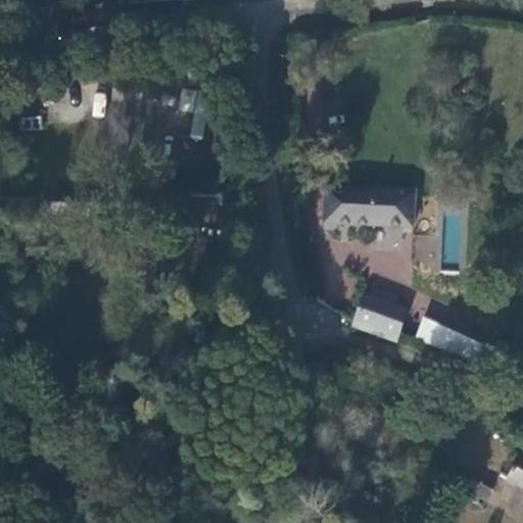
[(181,90),(179,114),(191,115),(189,136),(206,138),(210,92),(181,90)]
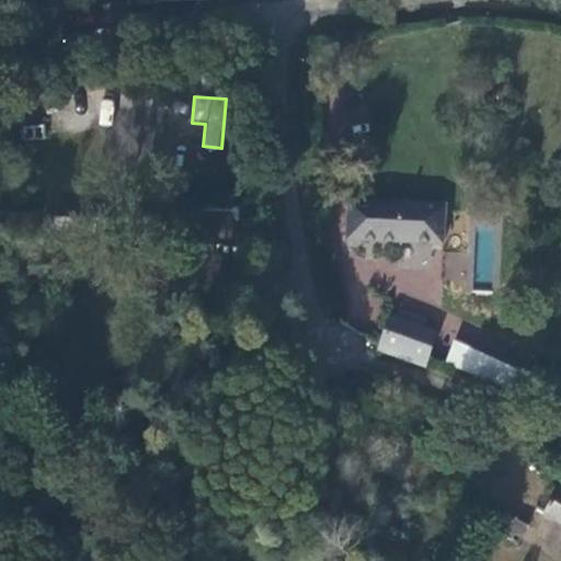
[(443,244),(445,207),(346,204),(346,239),(443,244)]
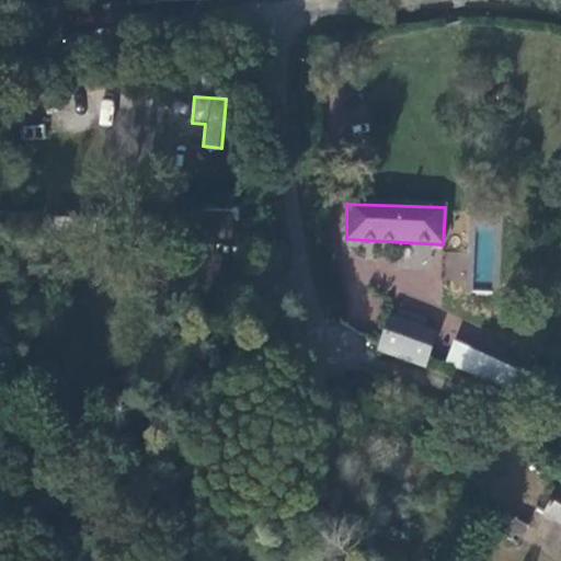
[(378,347),(424,366),(436,338),(390,317),(378,347)]
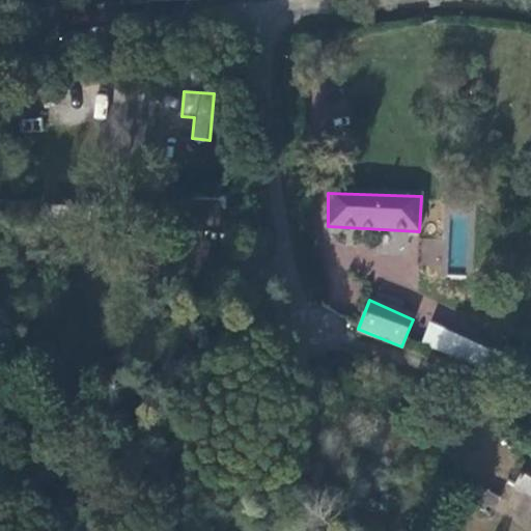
[(502,382),(509,361),(432,328),(424,344),(502,382)]
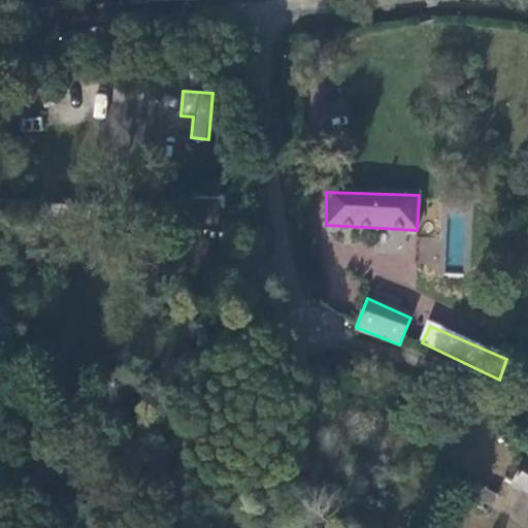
[(524,366),(506,359),(499,380),(515,387),(524,366)]
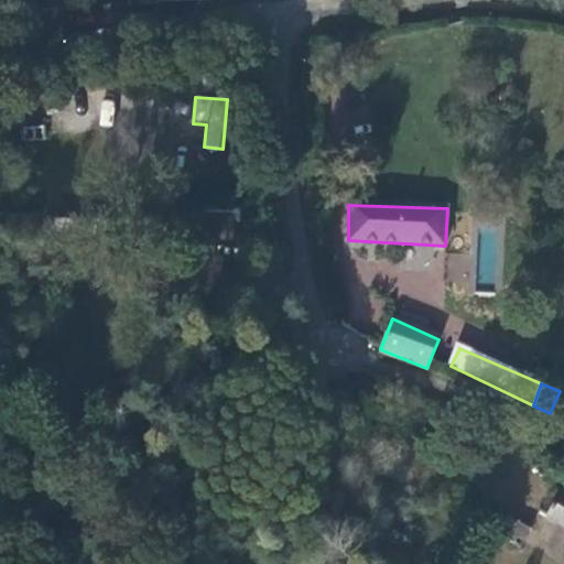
[(563,481),(543,512),(563,525),(563,481)]
